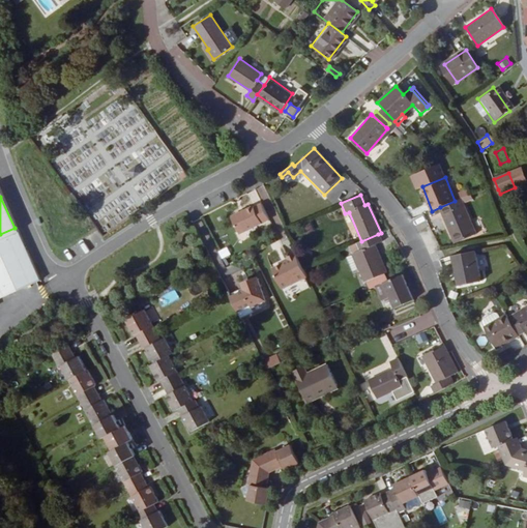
[(476,234),(462,198),(455,201),(440,207),(456,243),(476,234)]
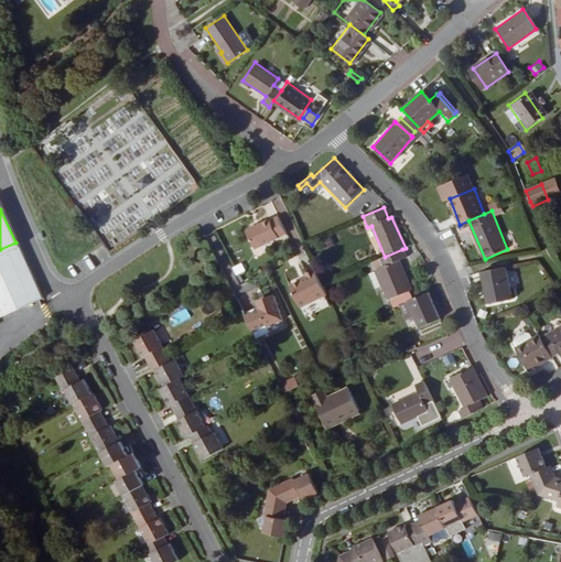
[(255,248),(287,233),(279,216),(271,219),(270,217),(246,229),(255,248)]
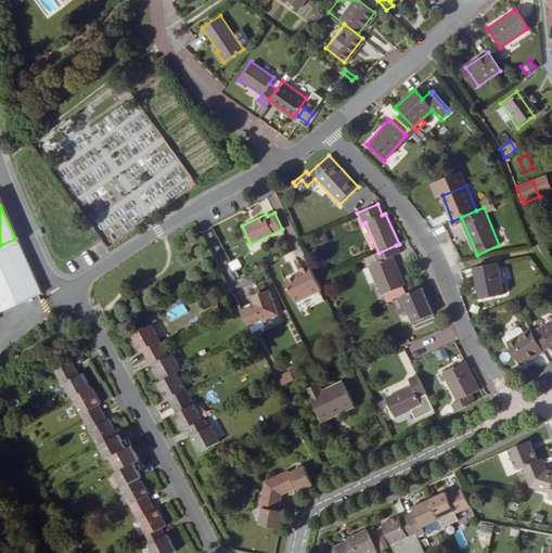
[(299,236),(306,234),(303,226),(296,228),(299,236)]
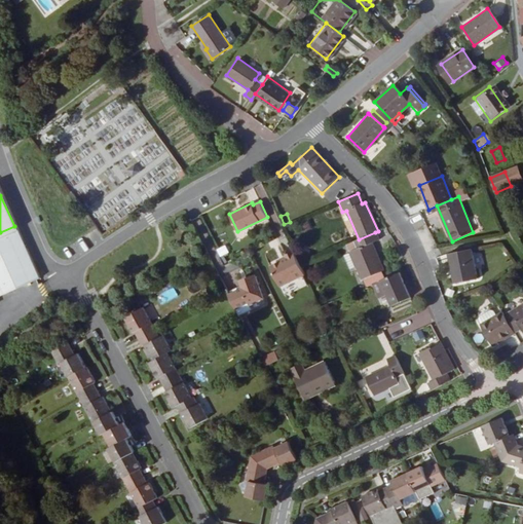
[(308,222),(301,225),(304,232),(311,229),(308,222)]
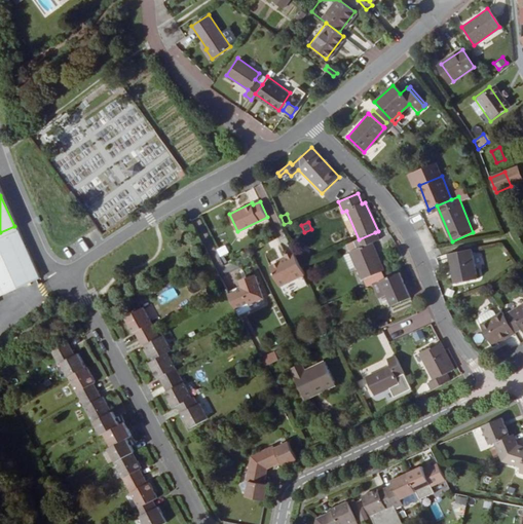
[(0,290),(36,272),(14,226),(0,232),(0,290)]
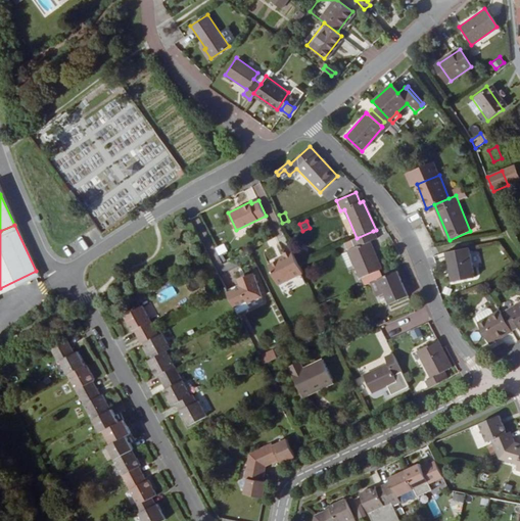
[(357,238),(351,240),(355,247),(348,250),(353,264),(360,278),(361,278),(380,269),(381,269),(370,242),(377,239),(373,231),(357,238)]
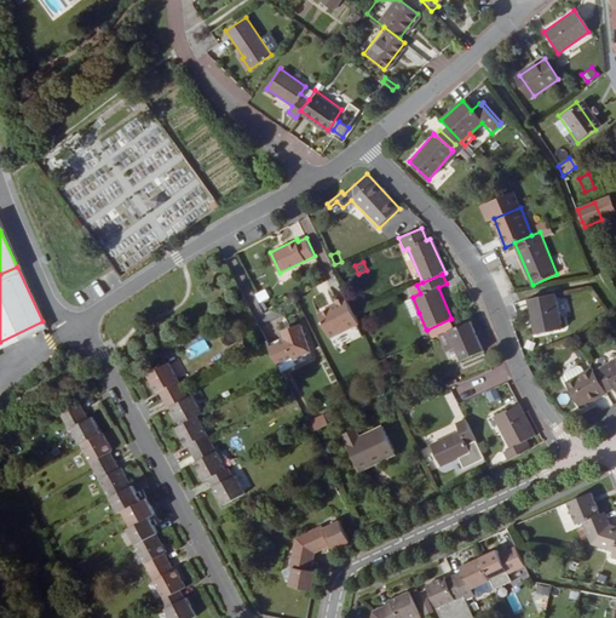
[(264,286),(253,292),(258,301),(268,296),(264,286)]
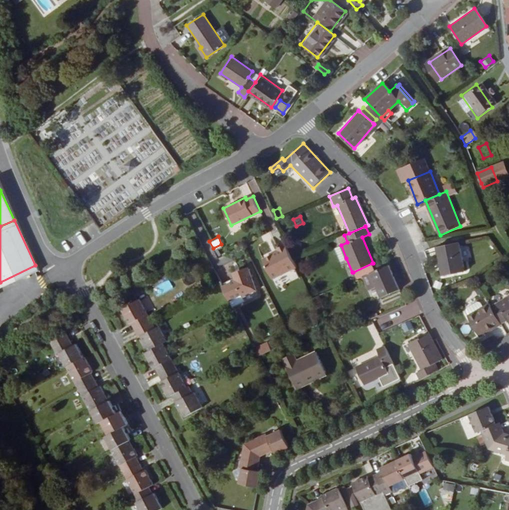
[(465,271),(459,242),(436,246),(443,276),(465,271)]
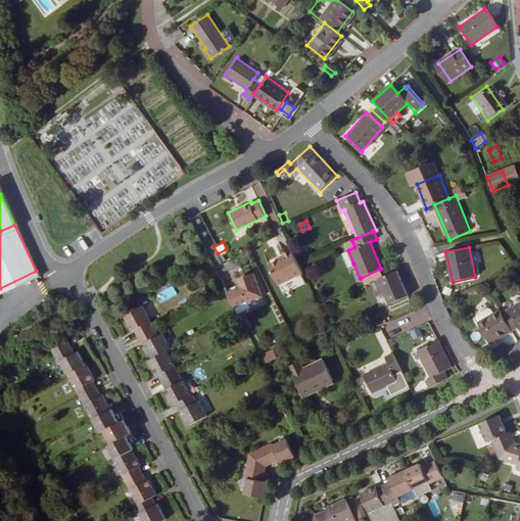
[(278,285),(302,273),(292,250),(283,254),(284,255),(285,258),(277,262),(269,266),(278,285)]
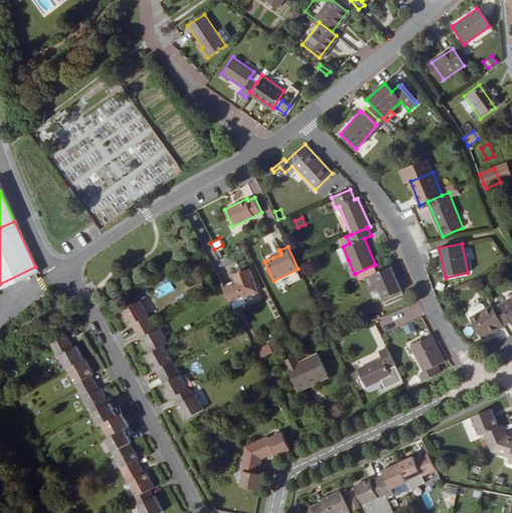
[(341,263),(348,260),(343,246),(335,249),(341,263)]
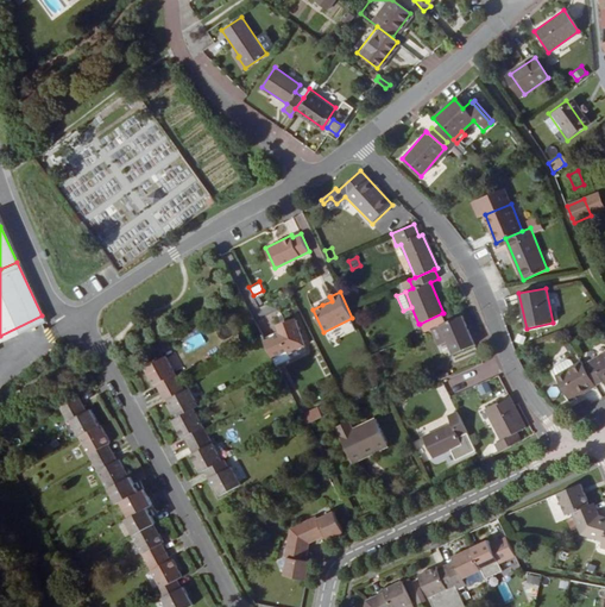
[(423,331),(432,327),(446,321),(442,313),(420,324),(423,331)]
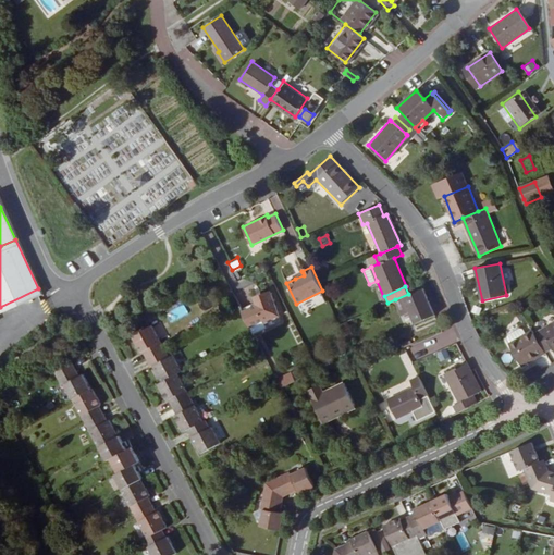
[(415,323),(434,315),(422,287),(408,294),(395,299),(402,315),(410,311),(415,323)]
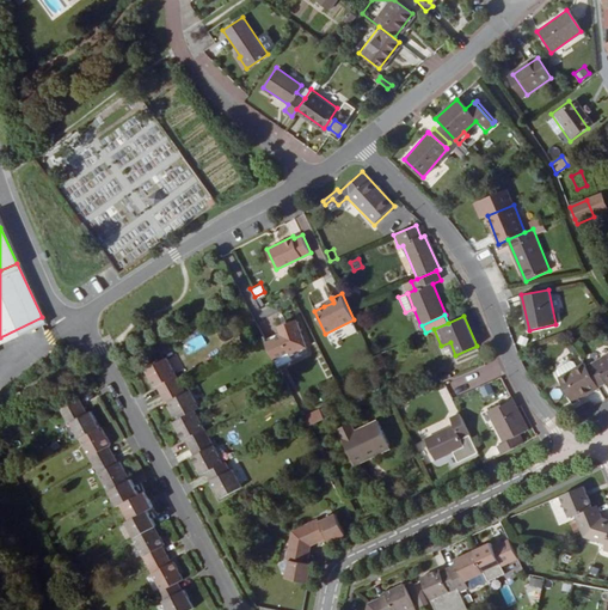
[(277,340),(286,355),(290,364),(294,361),(290,354),(307,348),(296,319),(286,324),(290,335),(284,337),(284,336),(277,340)]
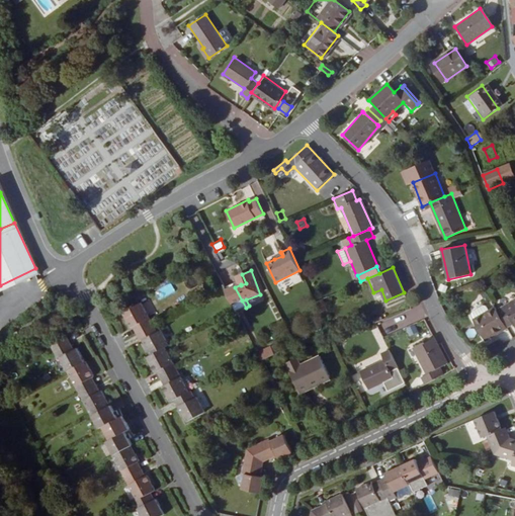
[(246,308),(242,301),(235,287),(227,291),(237,312),(246,308)]
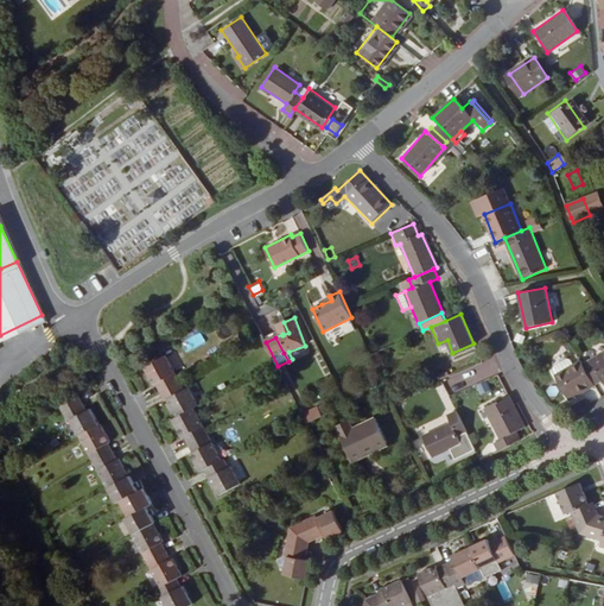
[(603,351),(582,364),(593,384),(602,379),(603,385),(603,351)]
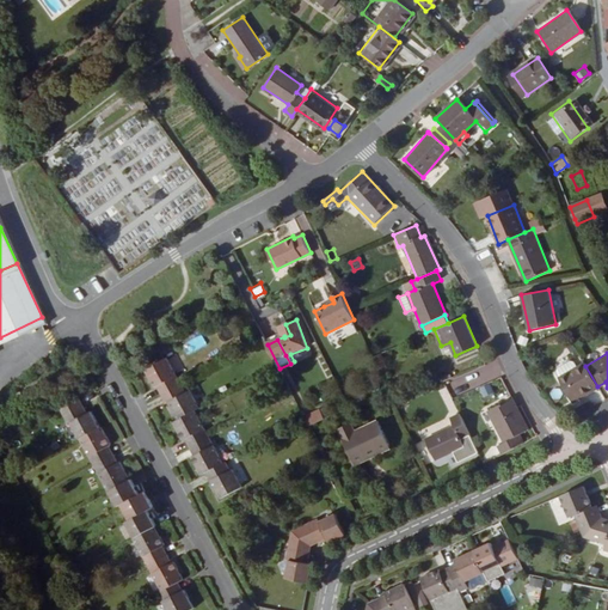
[(373,359),(378,368),(386,365),(382,359),(379,360),(376,354),(372,355),(373,359)]
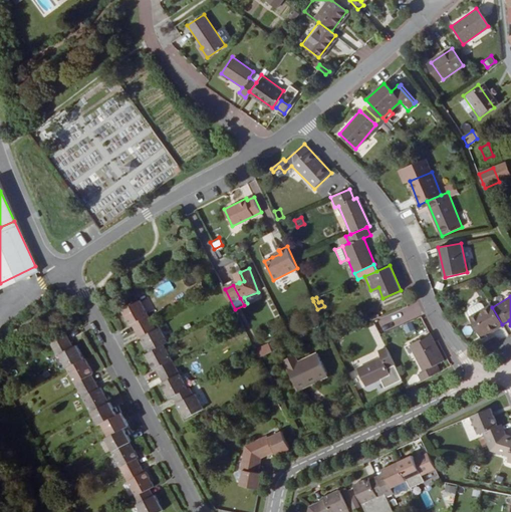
[(132,322),(136,329),(152,320),(140,298),(121,308),(130,323),(132,322)]
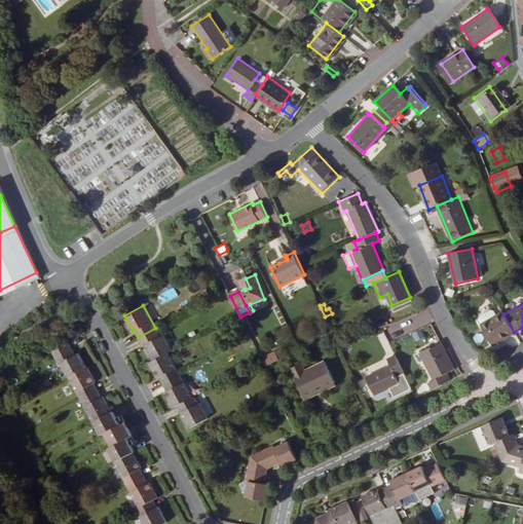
[(491,345),(514,333),(514,332),(503,314),(501,310),(479,324),(491,345)]
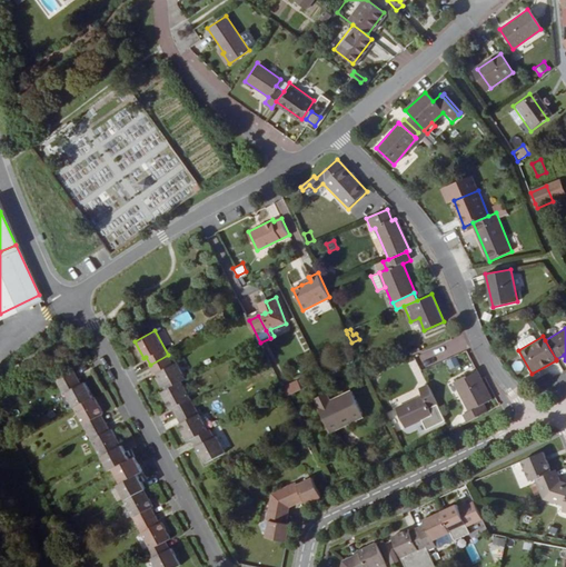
[(168,355),(150,365),(154,371),(156,370),(165,388),(181,379),(186,377),(176,360),(172,362),(168,355)]
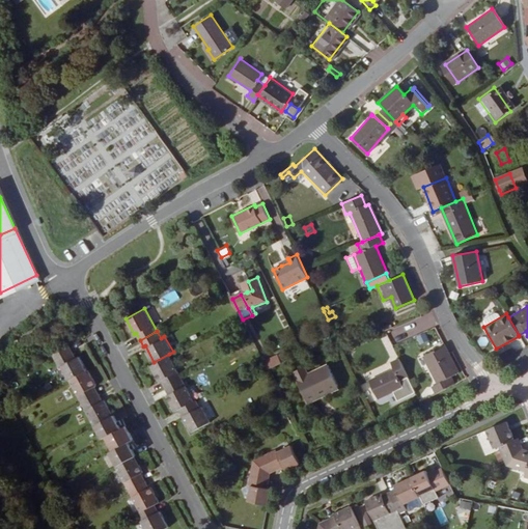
[(67,377),(85,367),(79,354),(74,356),(66,342),(50,351),(57,364),(59,364),(67,377)]
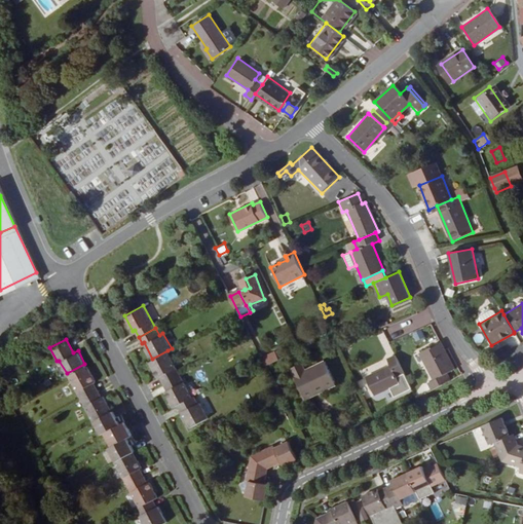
[(426,382),(431,389),(443,382),(450,379),(446,373),(453,369),(443,349),(440,342),(419,352),(433,379),(426,382)]
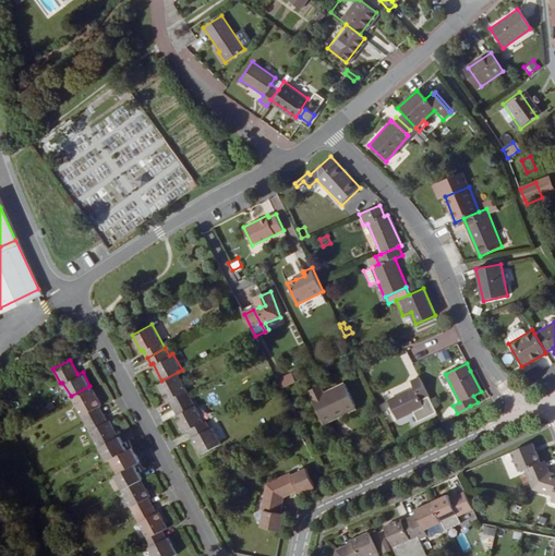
[(178,372),(161,381),(158,382),(167,399),(169,398),(172,406),(191,396),(178,372)]
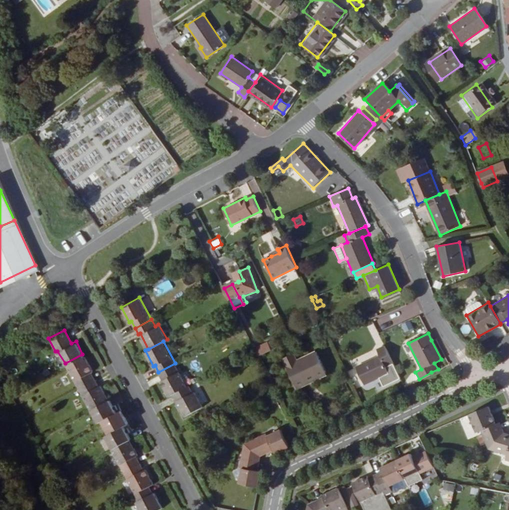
[(258,356),(271,349),(267,342),(254,348),(258,356)]
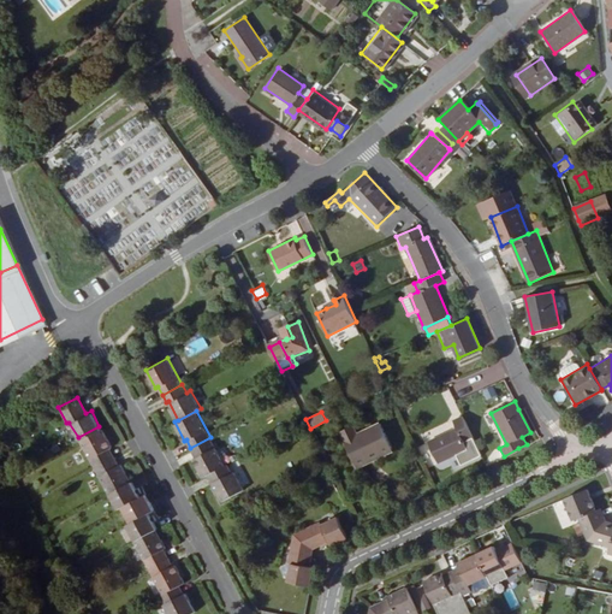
[(463,440),(473,436),(463,415),(453,419),(457,426),(429,440),(438,461),(467,448),(463,440)]
